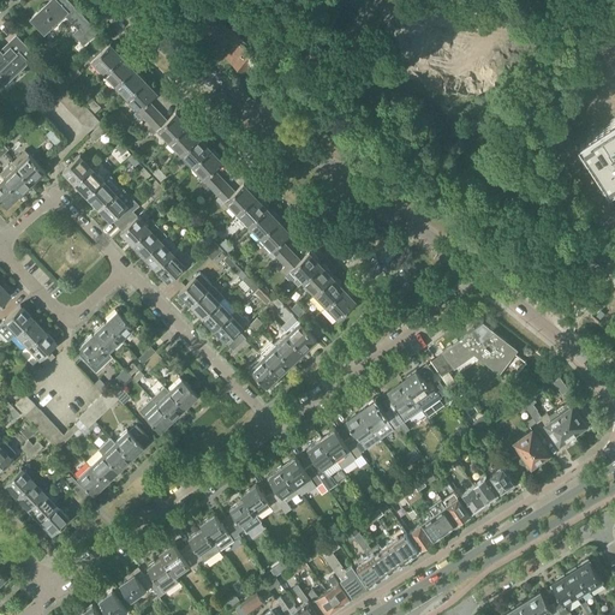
[(49,0),(29,19),(45,35),(65,15),(78,29),(73,34),(77,39),(84,45),(97,33),(91,25),(91,24),(69,0),(49,0)]
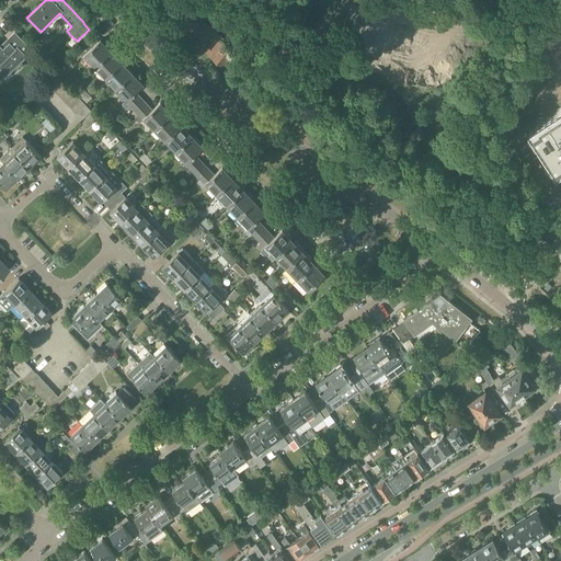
[(217,38),(220,35),(205,23),(203,26),(190,13),(170,31),(184,46),(192,39),(190,37),(197,31),(210,43),(203,52),(221,68),(235,53),(217,38)]
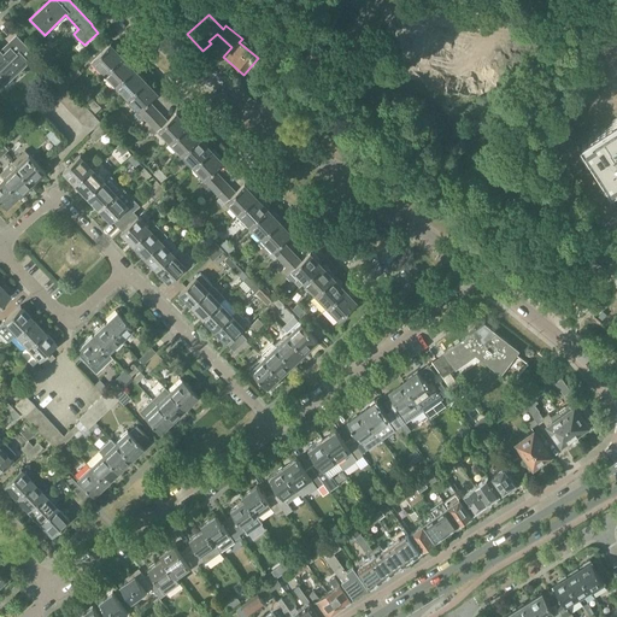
[(0,78),(5,84),(30,62),(36,56),(16,35),(7,43),(10,47),(4,53),(0,48),(0,78)]
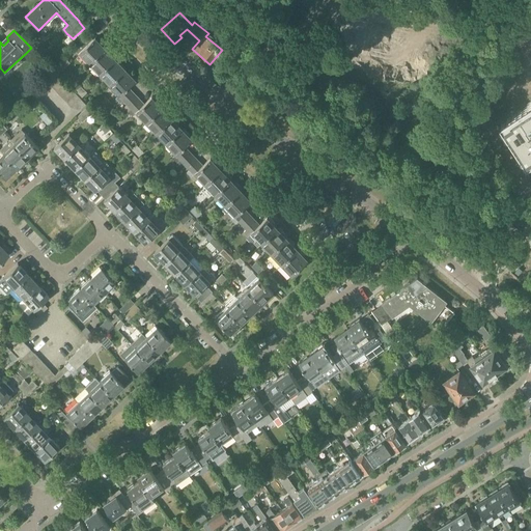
[(90,62),(105,48),(95,37),(80,52),(90,62)]
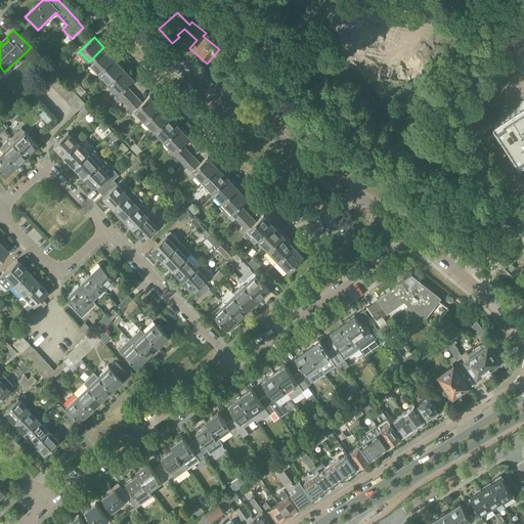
[(103,47),(89,61),(99,72),(114,58),(103,47)]
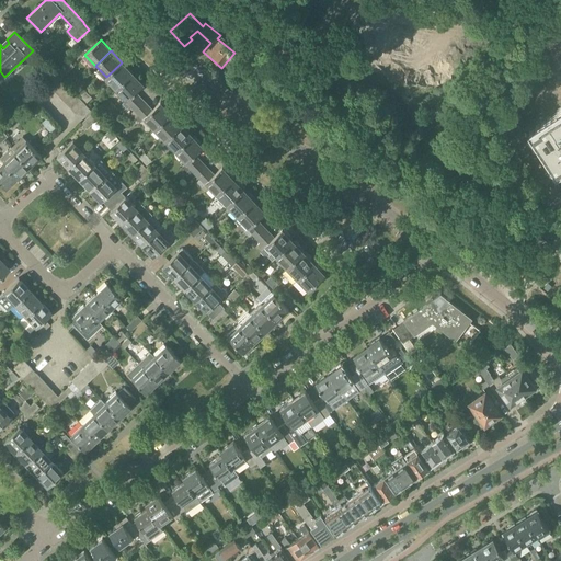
[(69,60),(58,71),(63,77),(73,66),(69,60)]
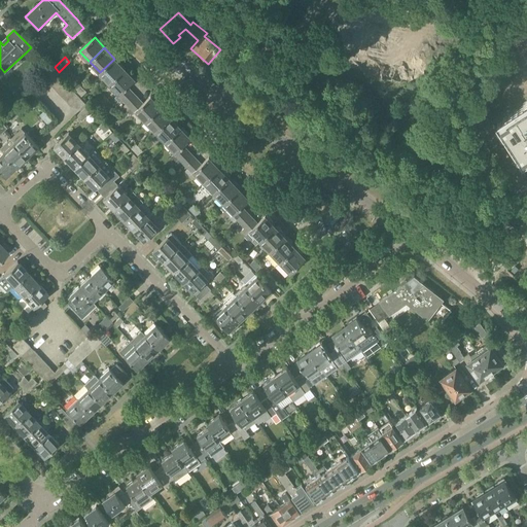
[(114,59),(100,72),(109,82),(125,69),(114,59)]
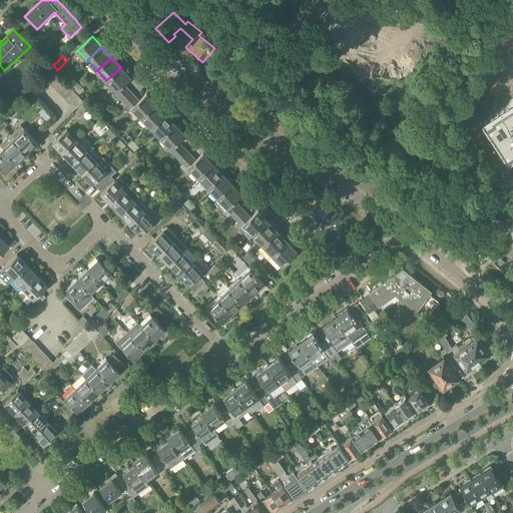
[(44,61),(38,66),(43,72),(49,67),(44,61)]
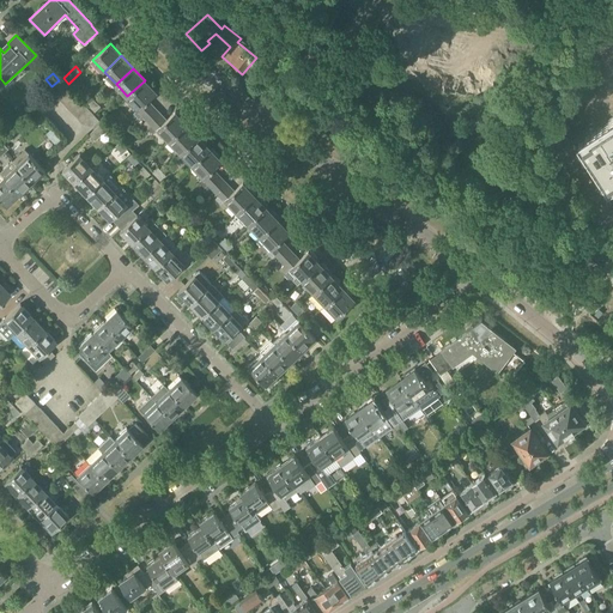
[(55,96),(66,86),(61,80),(50,90),(55,96)]
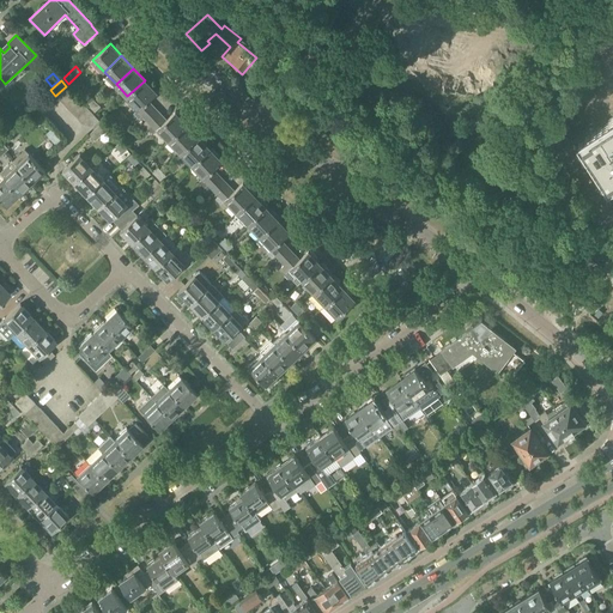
[(156,92),(145,80),(127,96),(139,109),(134,114),(139,119),(141,116),(146,121),(157,110),(147,101),(156,92)]
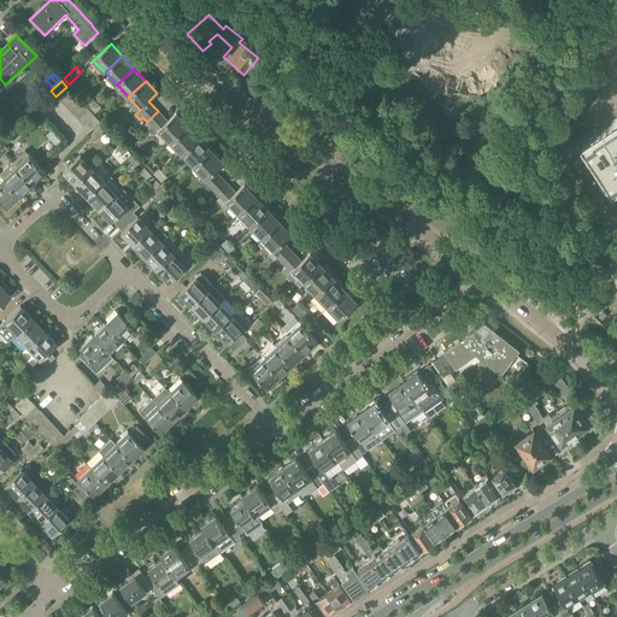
[(71,92),(66,87),(56,97),(60,101),(71,92)]
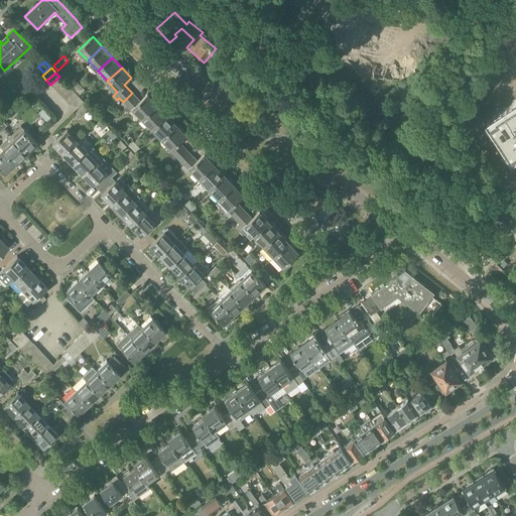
[(59,77),(50,85),(54,89),(63,81),(59,77)]
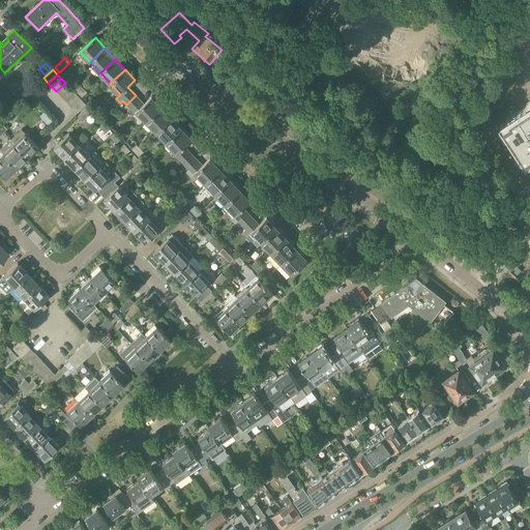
[(65,83),(56,91),(60,95),(69,87),(65,83)]
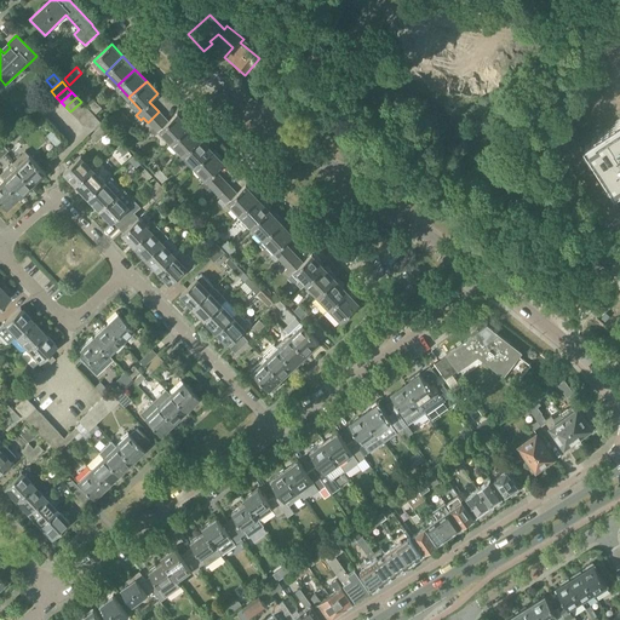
[(81,102),(70,112),(75,118),(86,107),(81,102)]
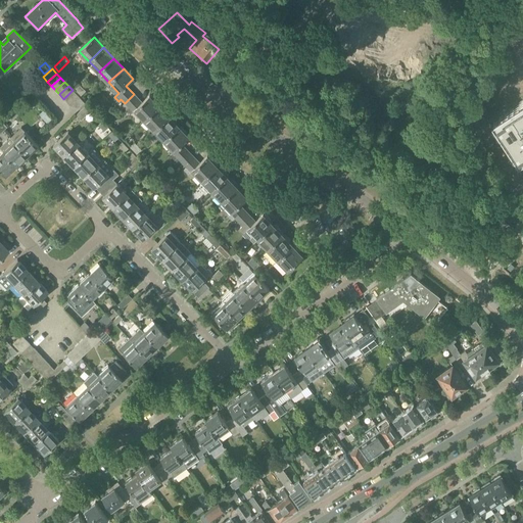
[(77,94),(73,90),(63,99),(67,103),(77,94)]
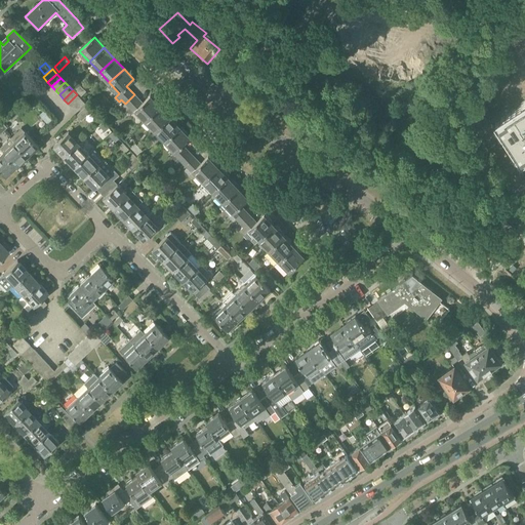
[(77,94),(68,104),(72,108),(81,99),(77,94)]
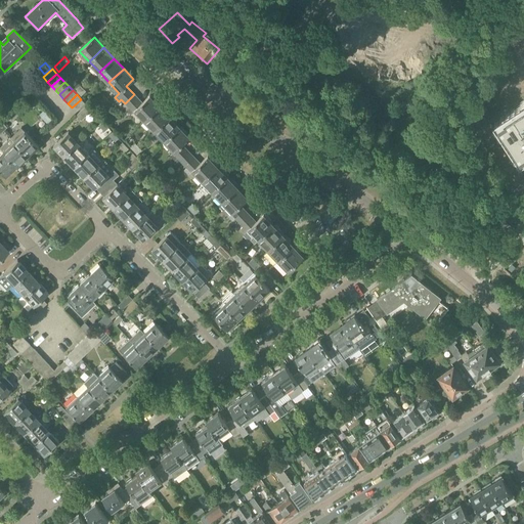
[(134,94),(125,103),(129,107),(126,110),(131,114),(135,110),(144,120),(160,106),(149,95),(142,102),(134,94)]
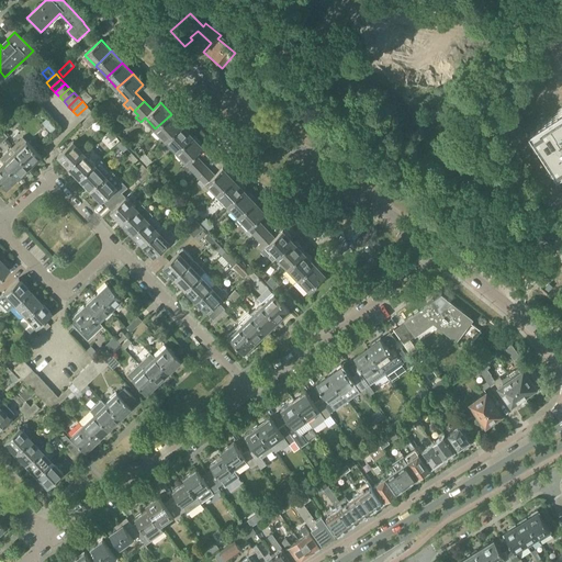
[(91,110),(87,107),(77,115),(81,120),(91,110)]
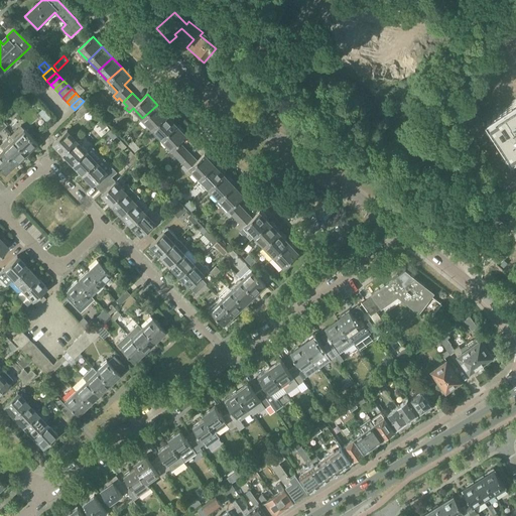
[(515,99),(485,119),(511,160),(515,156),(515,99)]
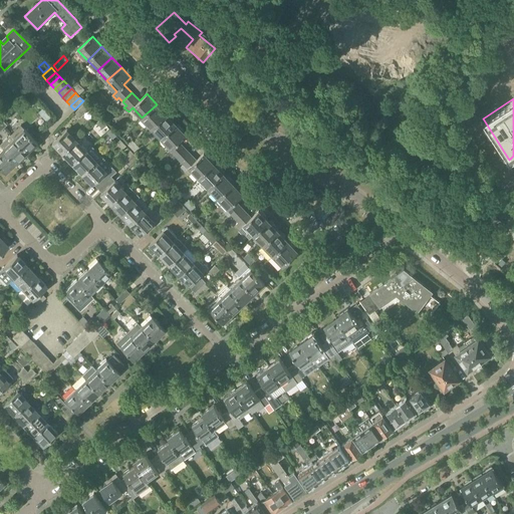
[(75,112),(79,116),(89,107),(84,102),(75,112)]
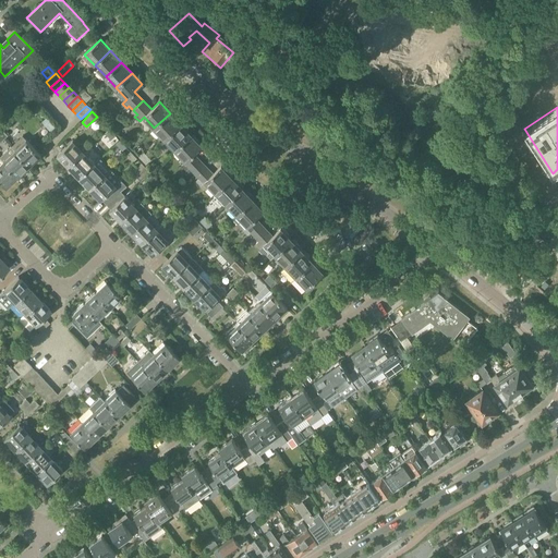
[(180,124),(170,113),(154,128),(165,140),(180,124)]
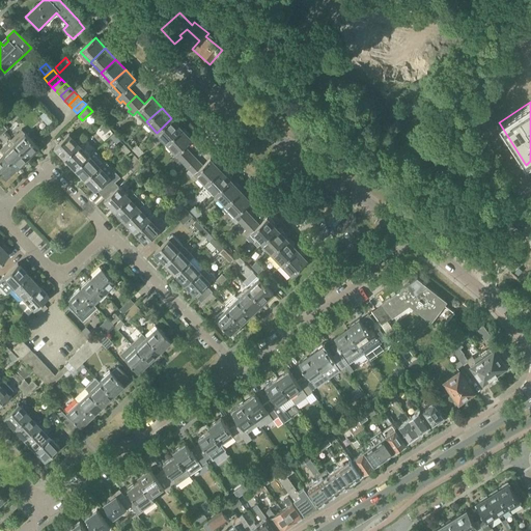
[(171,118),(157,133),(167,143),(182,129),(171,118)]
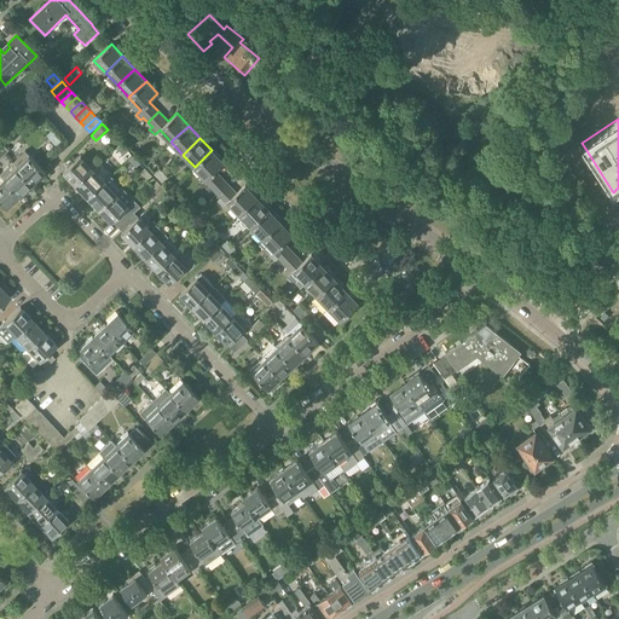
[(123,154),(128,151),(121,144),(117,148),(123,154)]
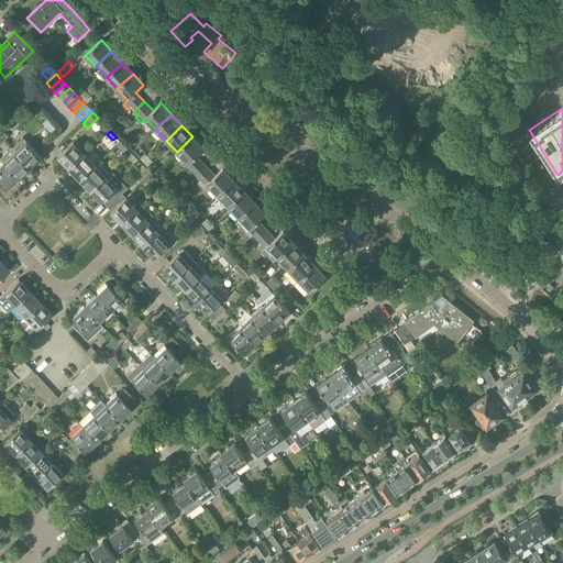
[(22,136),(11,147),(30,167),(42,156),(22,136)]
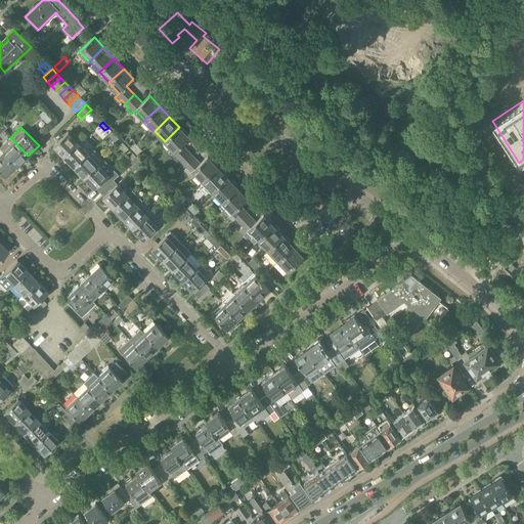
[(189,137),(179,127),(165,141),(174,151),(170,156),(174,160),(177,158),(177,159),(175,161),(178,164),(180,162),(189,153),(182,144),(189,137)]
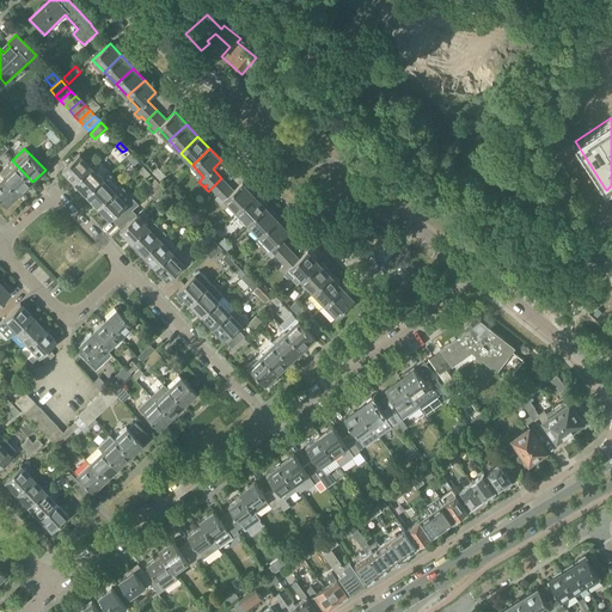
[(74,183),(91,166),(79,153),(62,170),(74,183)]
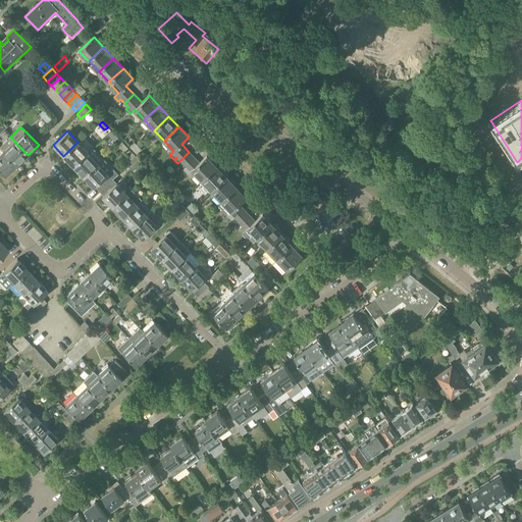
[(114,141),(118,138),(112,132),(108,135),(114,141)]
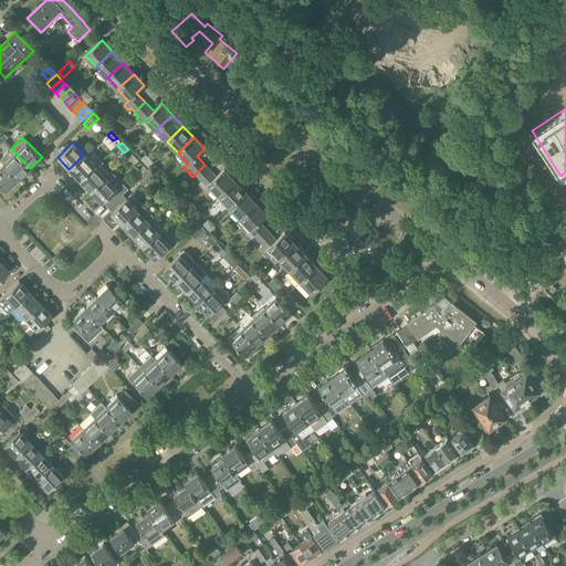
[(30,168),(11,148),(0,159),(0,160),(3,164),(19,179),(30,168)]
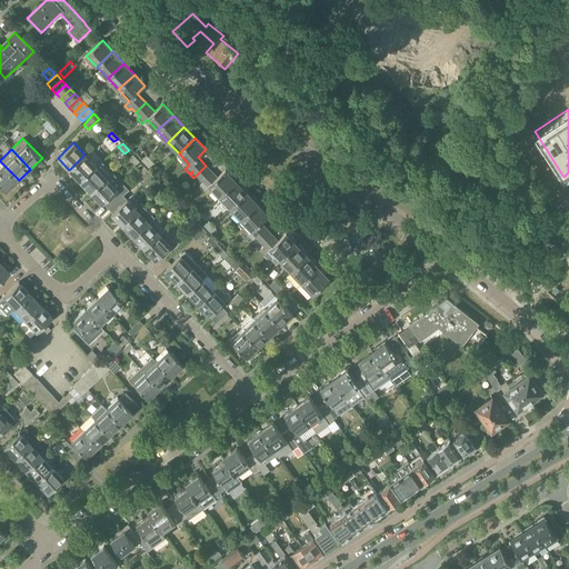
[(96,166),(85,155),(69,170),(80,181),(96,166)]
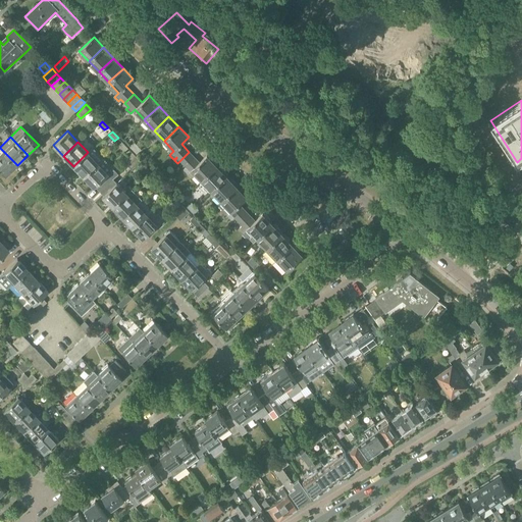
[(124,151),(127,148),(122,142),(118,145),(124,151)]
